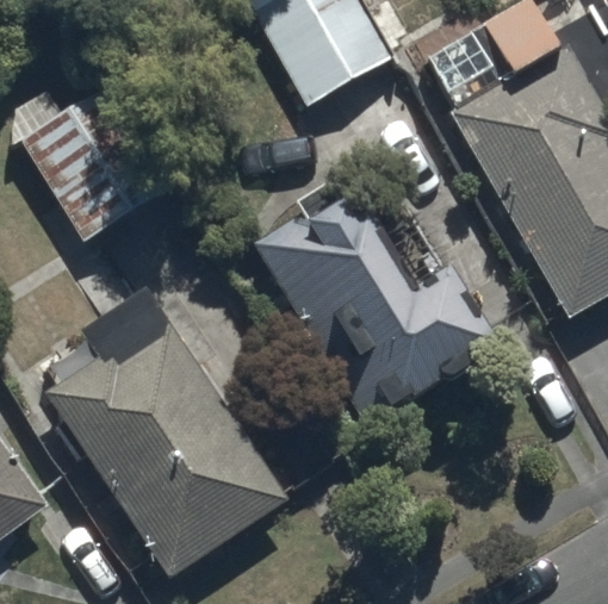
[(359,0),(239,0),(304,110),(394,56),(359,0)]
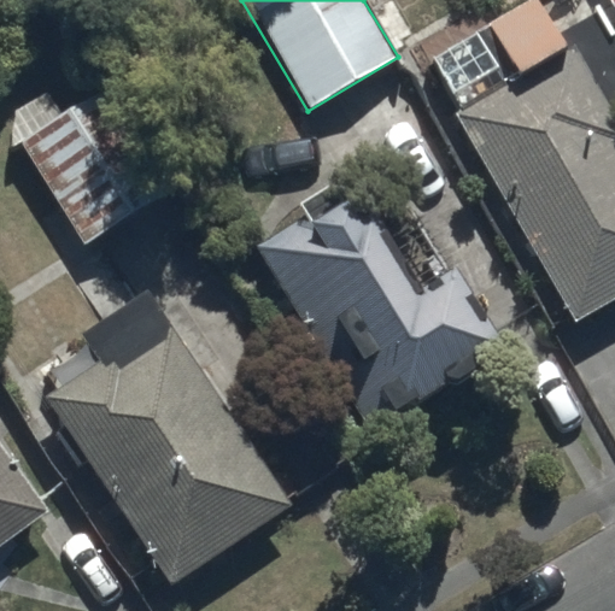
[(614,123),(543,0),(540,0),(484,33),(513,82),(452,115),(577,330),(614,307),(614,141),(614,123)]
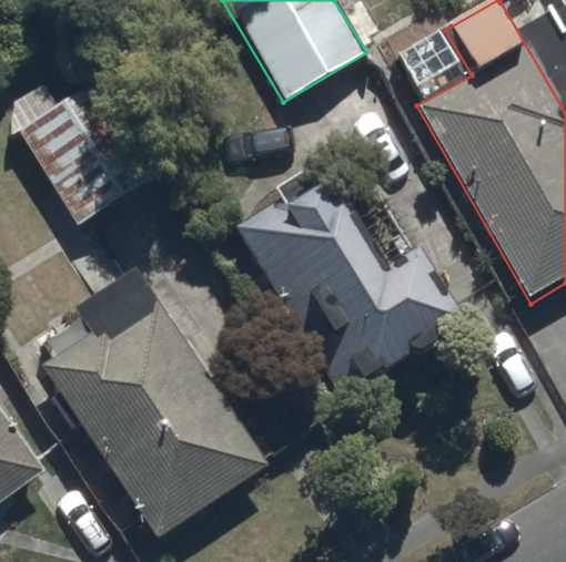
[(104,74),(18,129),(81,231),(168,175),(104,74)]
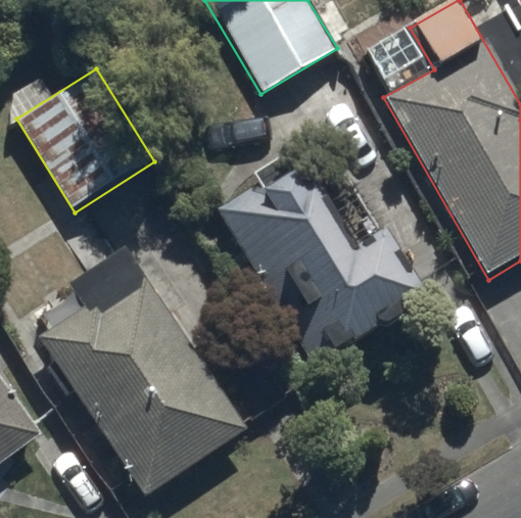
[(261,181),(214,208),(306,368),(429,296),(386,223),(361,238),(314,157),(293,170),(284,154),(255,172),(261,181)]
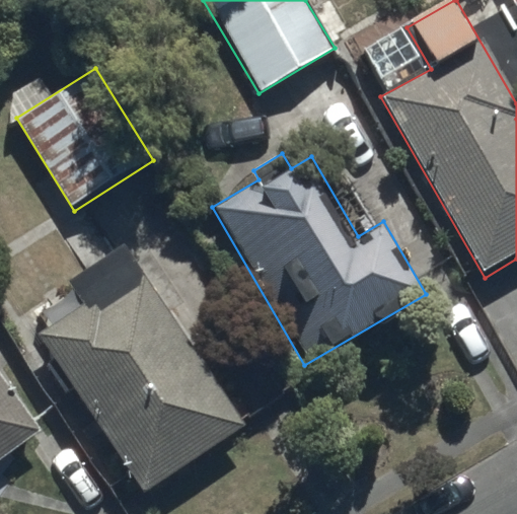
[(85,303),(39,334),(143,493),(245,425),(125,242),(69,279),(85,303)]
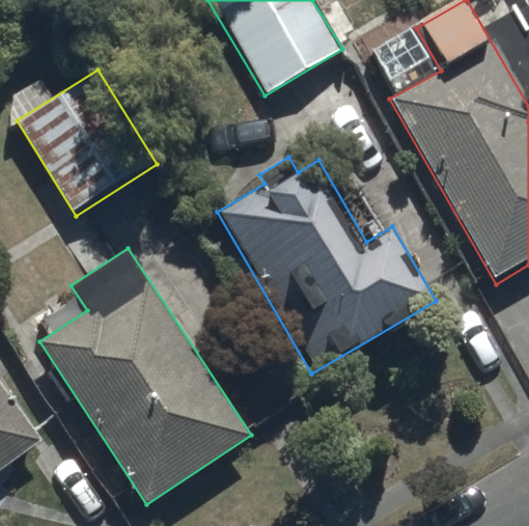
[(0,476),(44,446),(0,383),(0,476)]
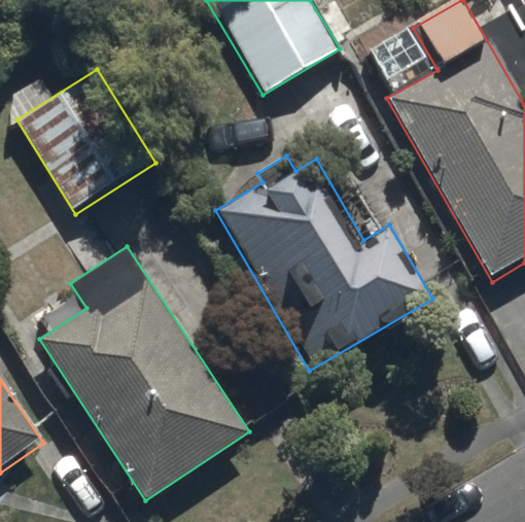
All buildings are outlined.
